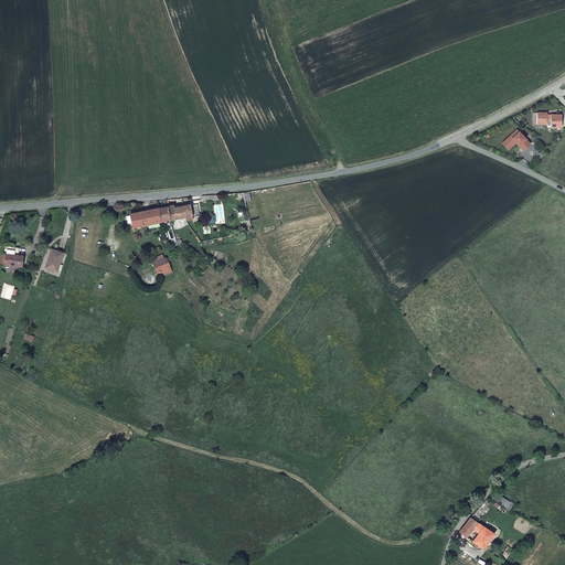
[(546,112),(536,112),(536,123),(546,124),(546,125),(551,125),(550,127),(561,127),(562,114),(551,114),(551,115),(546,115),(546,112)]
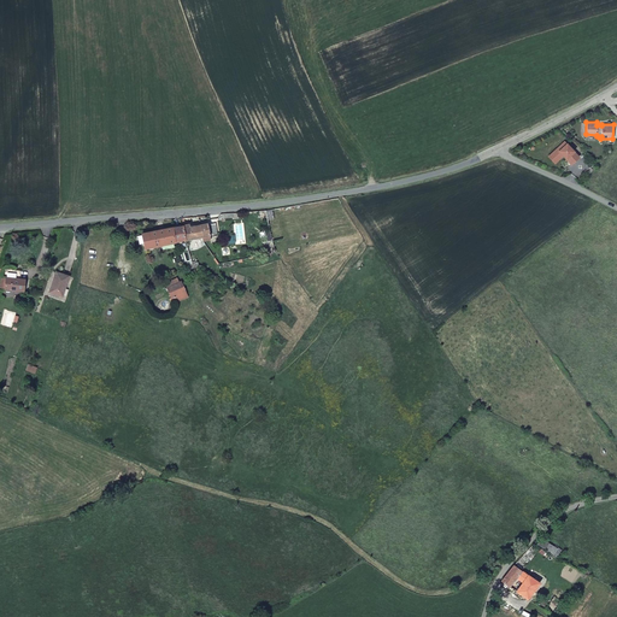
[(562,146),(559,144),(551,151),(557,158),(562,154),(570,163),(579,156),(566,142),(562,146)]
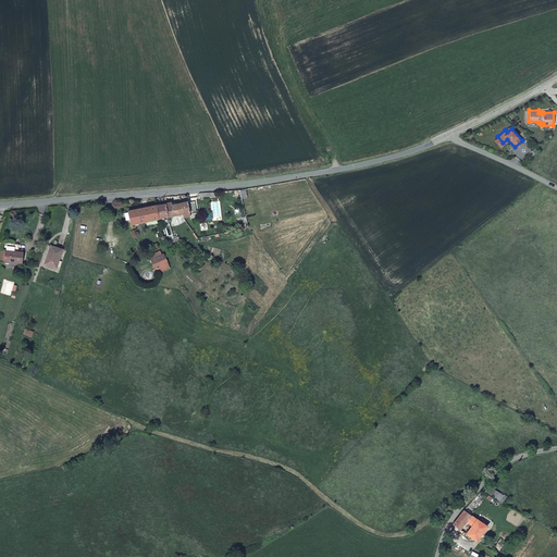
[(170,201),(165,202),(168,217),(183,213),(181,202),(171,205),(170,201)]
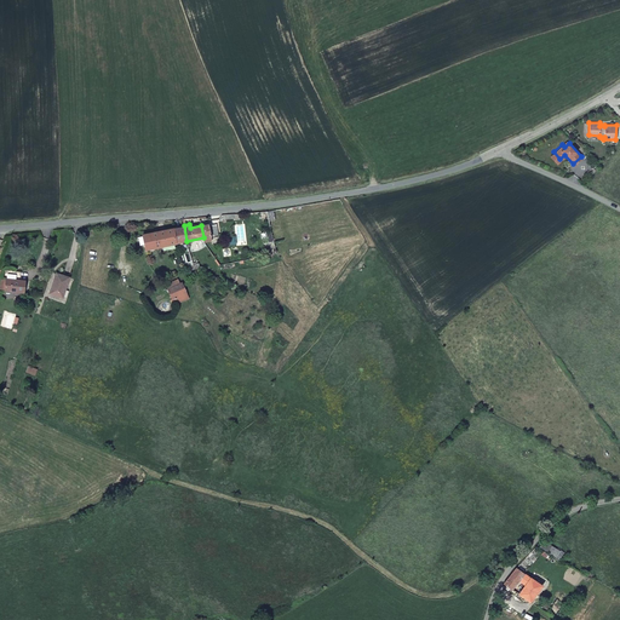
[(208,224),(201,225),(204,237),(211,236),(218,234),(216,224),(208,225),(208,224)]
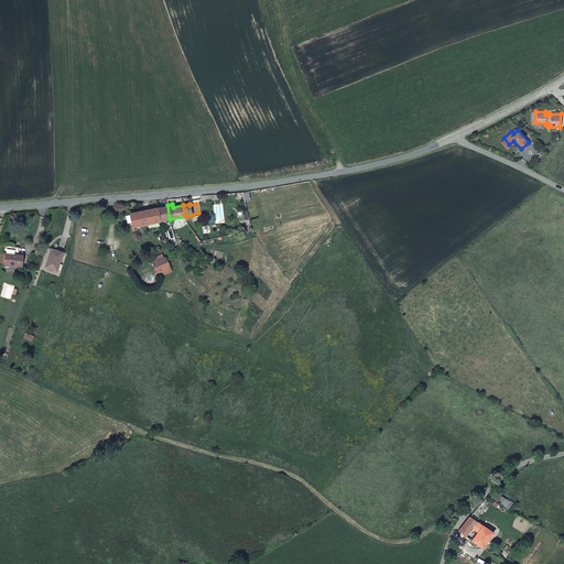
[(170,219),(167,205),(158,207),(159,221),(170,219)]
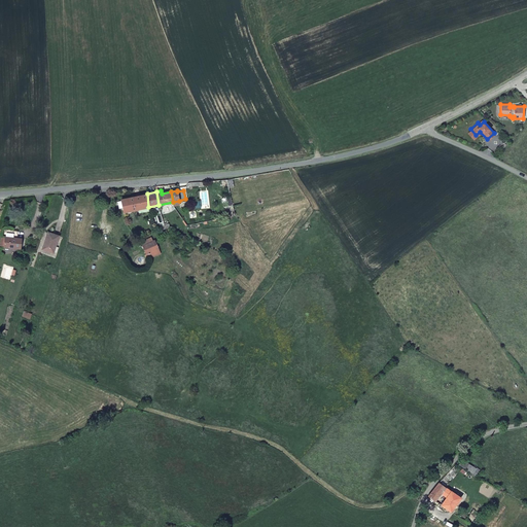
[(148,207),(147,194),(119,200),(124,212),(148,207)]
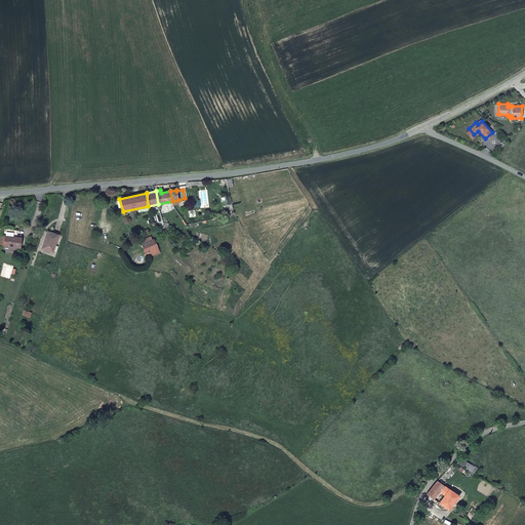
[(50,232),(44,248),(54,252),(58,241),(61,235),(50,232)]
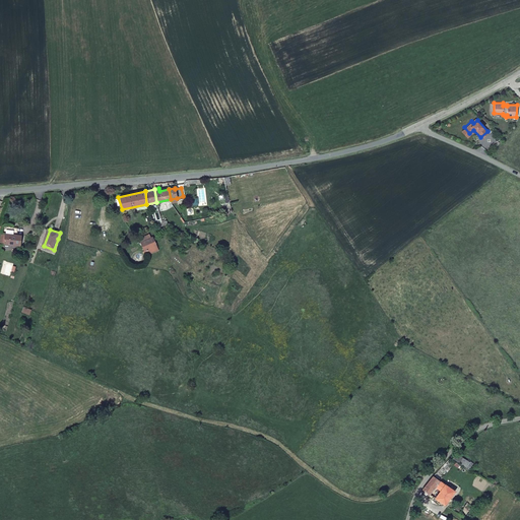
[(4,244),(21,245),(22,235),(18,234),(6,233),(4,244)]
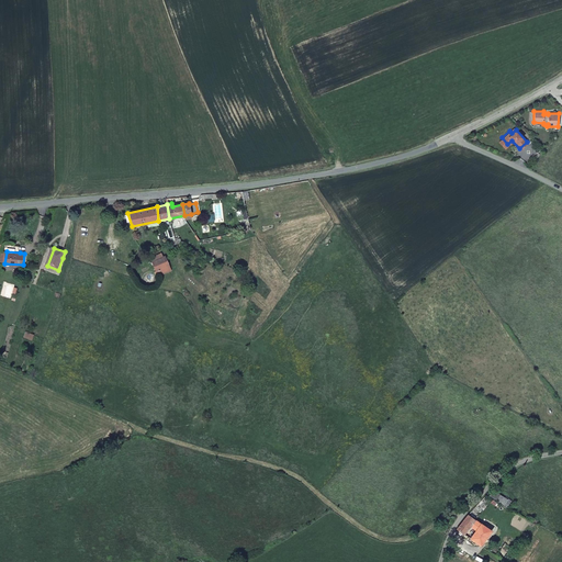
[(170,265),(165,256),(153,261),(156,271),(170,265)]
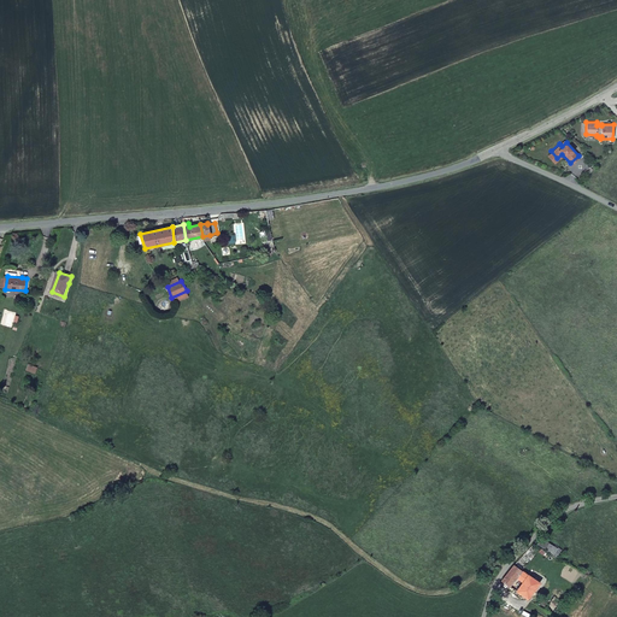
[(516,589),(528,598),(539,582),(512,563),(501,579),(509,585),(516,575),(523,580),(516,589)]
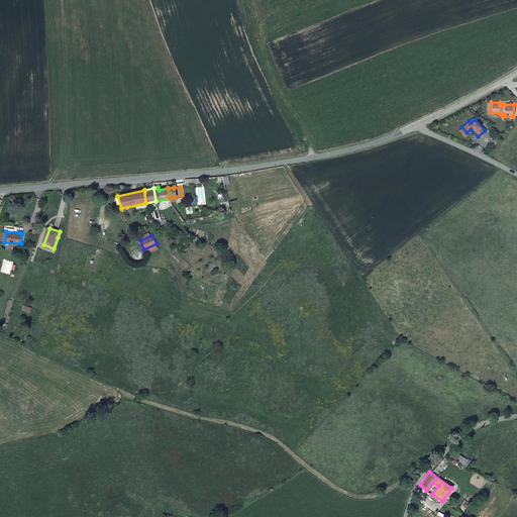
All buildings are outlined.
